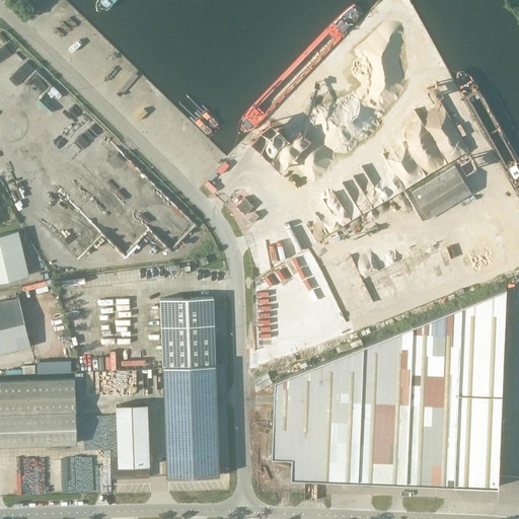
[(96,135),(101,129),(90,118),(85,124),(96,135)]
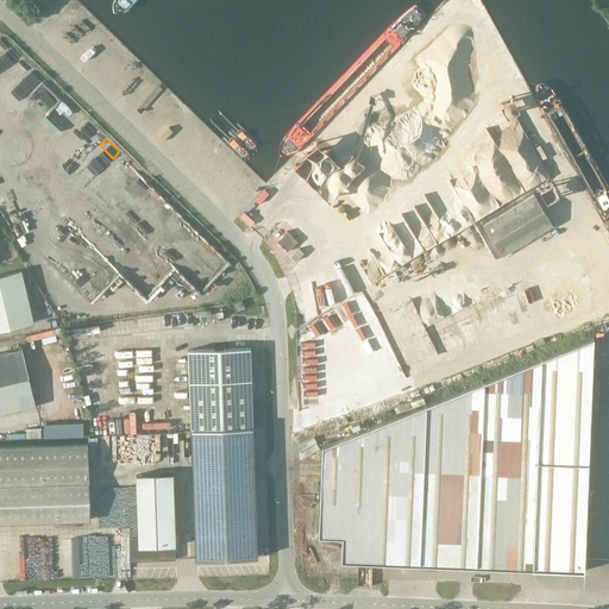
[(345,195),(358,173),(343,163),(338,173),(333,170),(330,175),(326,173),(319,186),(339,198),(343,194),(345,195)]
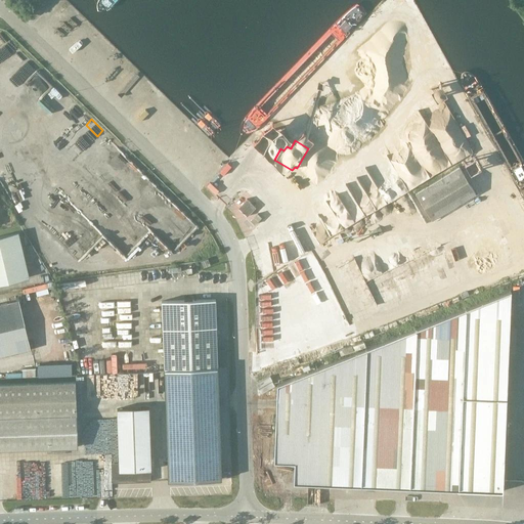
[(459,167),(415,194),(431,220),(475,193),(459,167)]
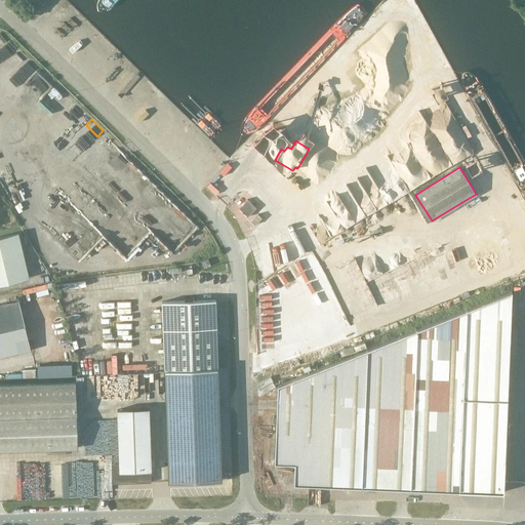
[(255,208),(247,199),(238,208),(247,216),(255,208)]
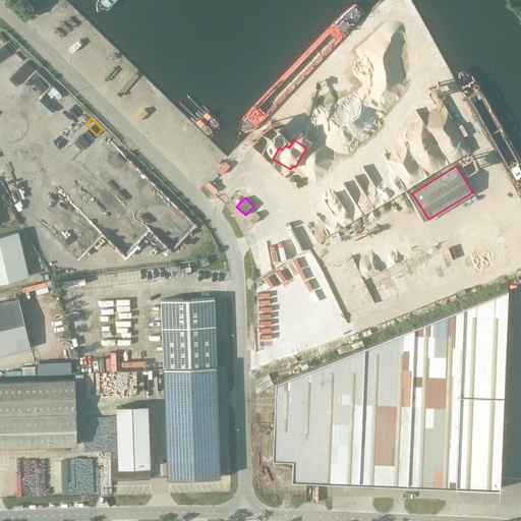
[(252,224),(259,217),(255,213),(248,220),(252,224)]
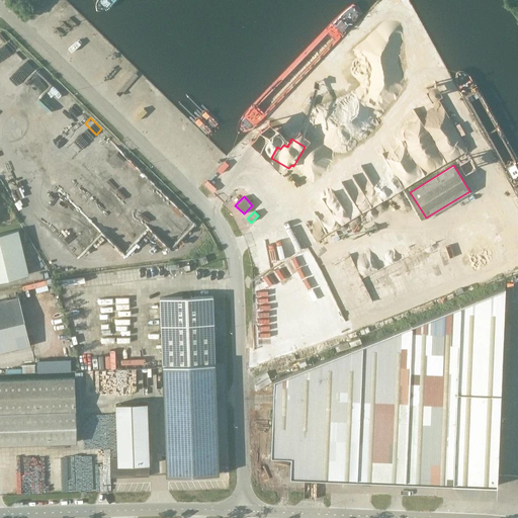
[(34,229),(38,239),(53,233),(48,223),(34,229)]
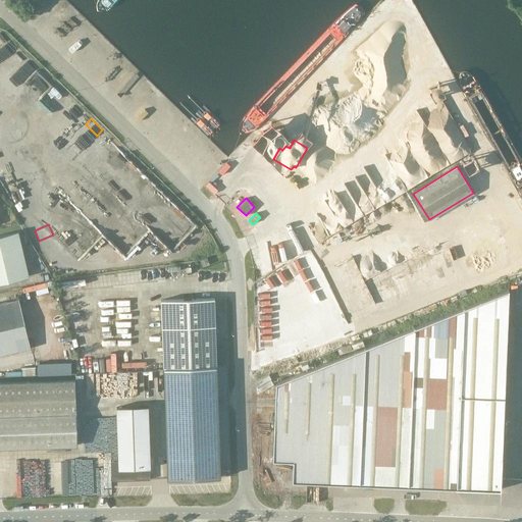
[(17,231),(0,235),(0,282),(28,276),(17,231)]
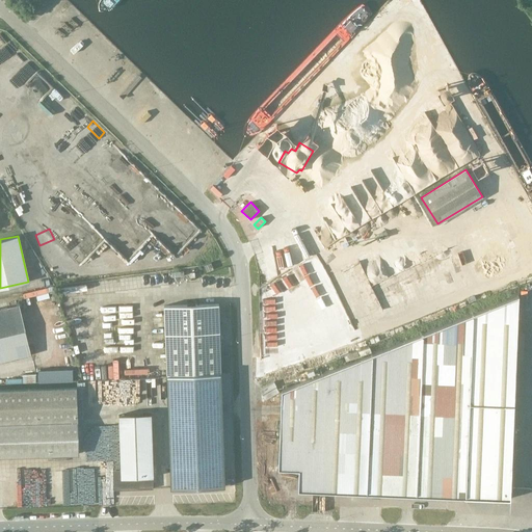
[(38,251),(31,253),(32,262),(40,261),(38,251)]
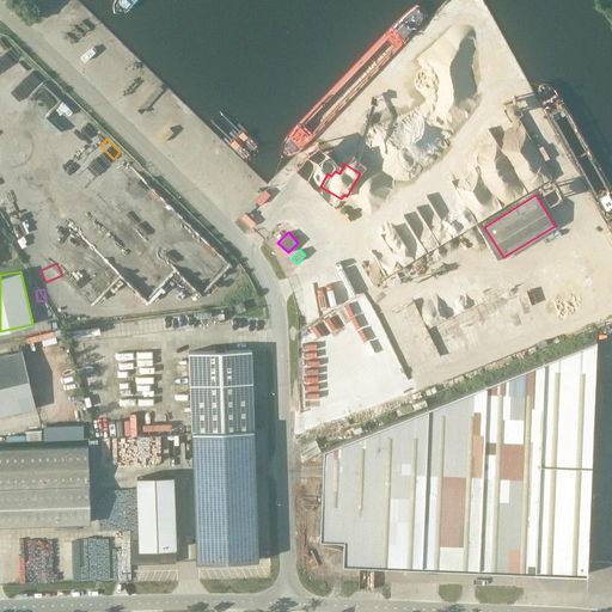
[(245,310),(243,305),(242,303),(233,306),(237,313),(245,310)]
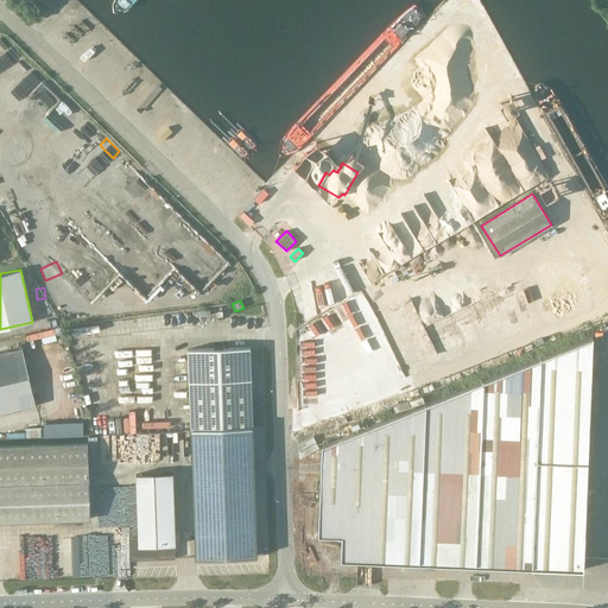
[(51,325),(23,333),(39,392),(43,391),(44,399),(56,396),(54,386),(70,382),(68,372),(76,369),(65,328),(52,331),(51,325)]
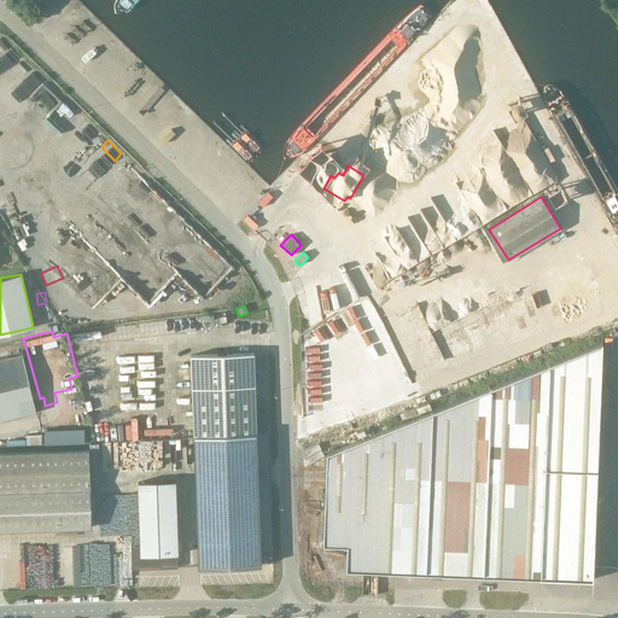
[(601,343),(326,453),(324,520),(322,543),(347,544),(347,569),(369,570),(371,570),(371,571),(372,571),(372,570),(425,572),(425,573),(427,573),(427,572),(482,575),(482,576),(483,576),(483,575),(593,579),(601,343)]
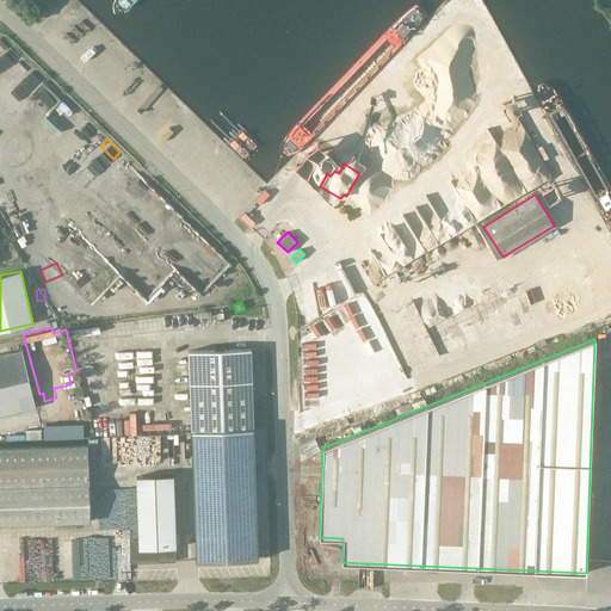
[(0,417),(36,408),(22,350),(0,355),(0,417)]
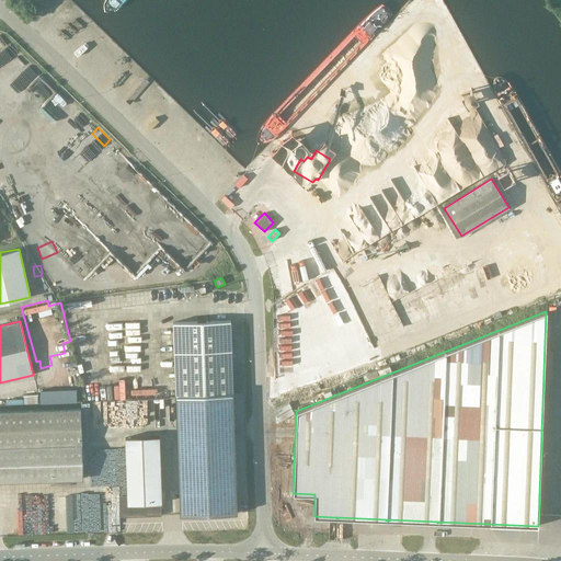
[(172,322),(173,352),(175,399),(232,398),(230,321),(172,322)]
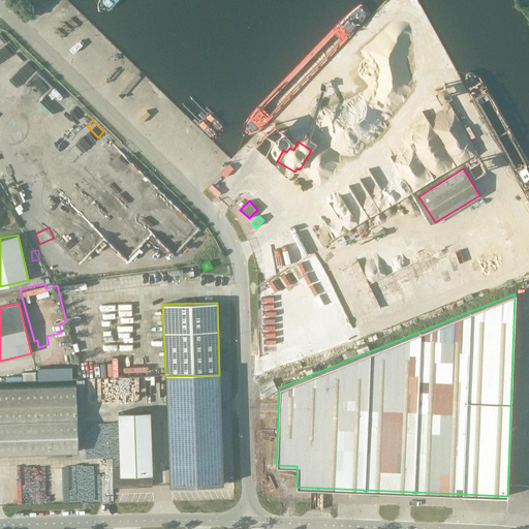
[(168,486),(223,484),(219,375),(165,376),(165,384),(168,465),(168,486)]
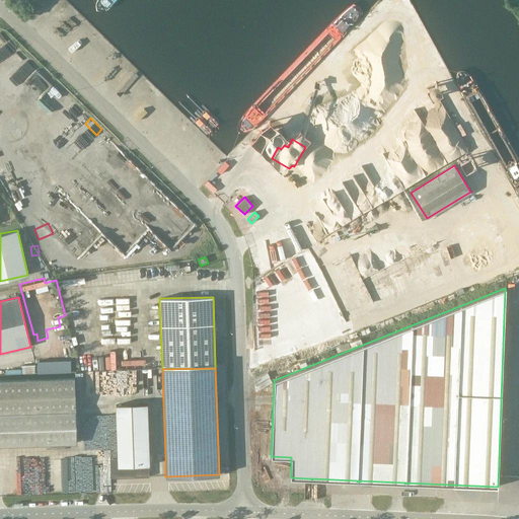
[(0,413),(75,411),(74,377),(0,379),(0,413)]
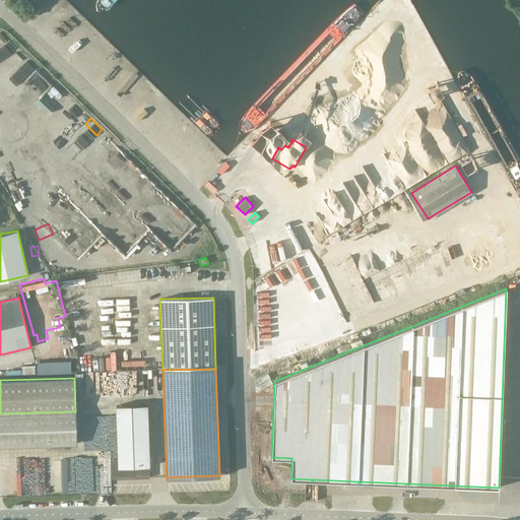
[(111,459),(111,478),(148,477),(148,466),(149,466),(147,405),(146,405),(146,398),(133,399),(134,405),(116,406),(118,452),(115,452),(115,459),(111,459)]
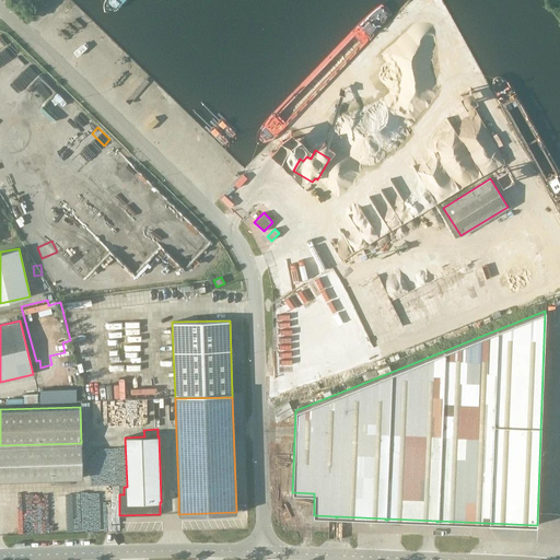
[(0,480),(83,478),(81,443),(0,445),(0,480)]
